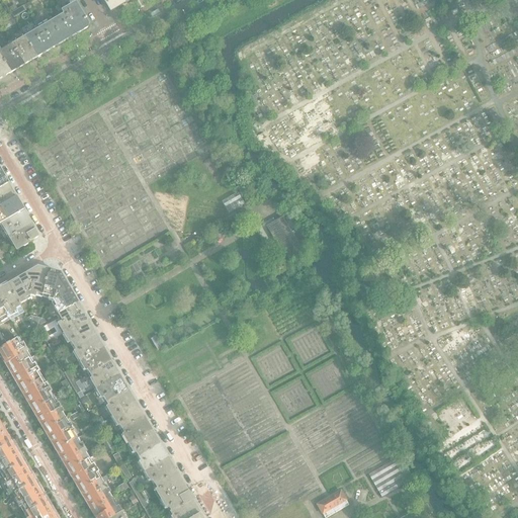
[(135,0),(103,0),(110,11),(130,0),(133,0),(134,1),(135,0)]
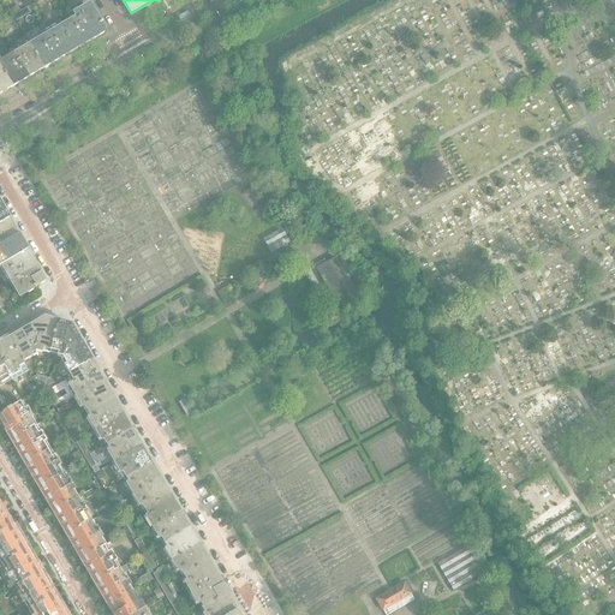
[(105,29),(90,5),(73,15),(75,17),(60,25),(75,51),(103,33),(105,29)]
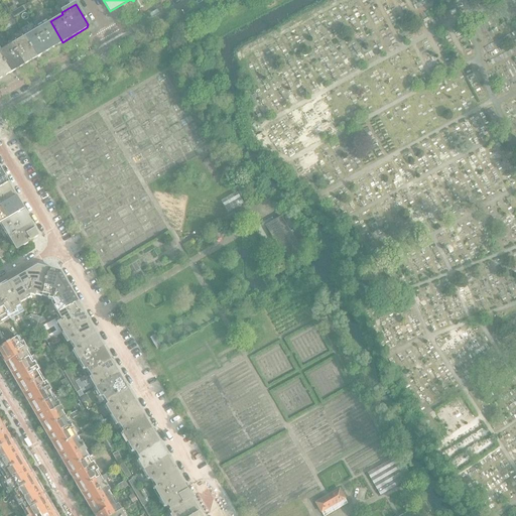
[(36,57),(62,42),(50,21),(25,36),(36,57)]
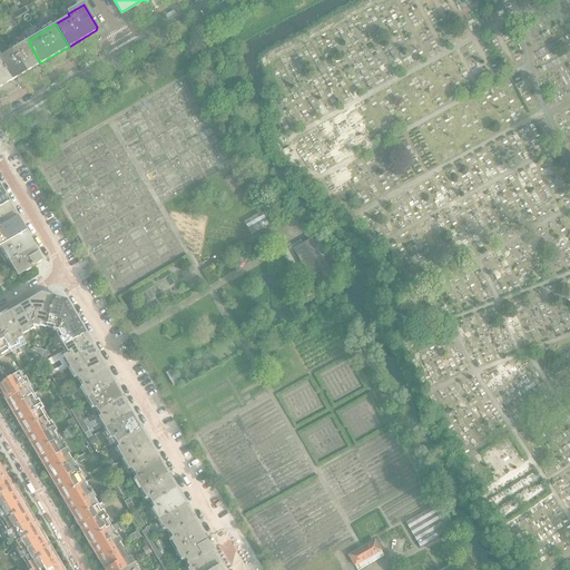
[(0,60),(11,80),(40,64),(28,40),(0,56),(0,60)]
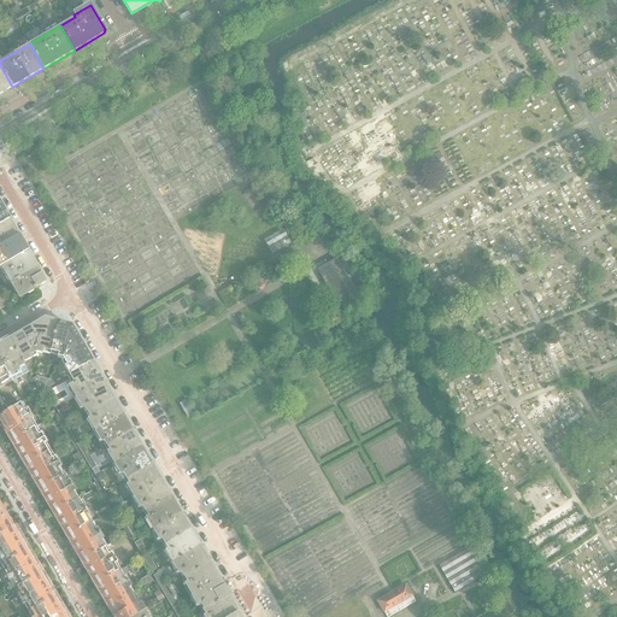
[(0,94),(12,87),(0,65),(0,94)]
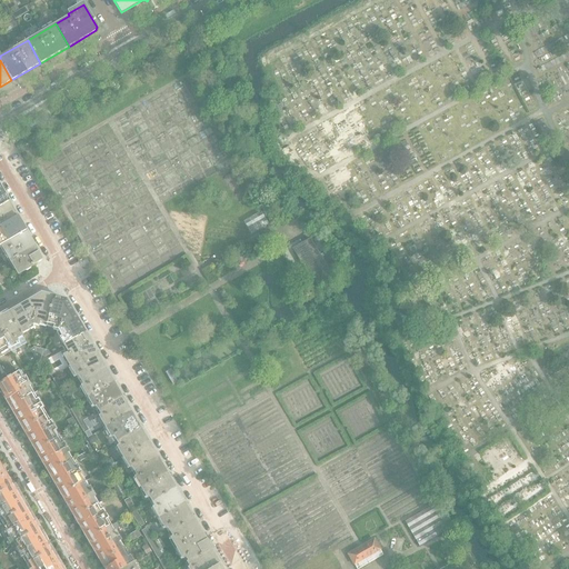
[(18,236),(26,232),(8,202),(0,207),(0,246),(1,246),(18,236)]
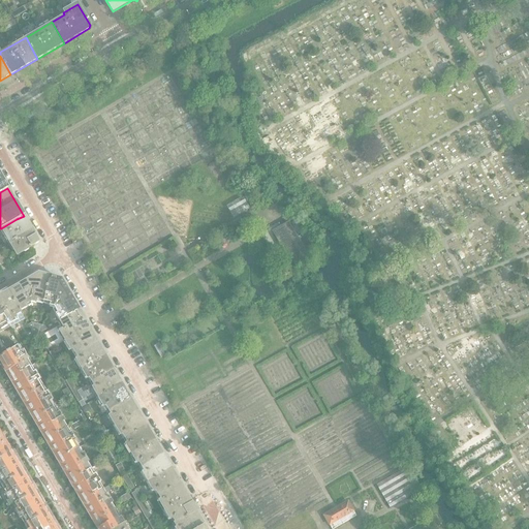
[(249,209),(243,196),(226,207),(234,218),(249,209)]
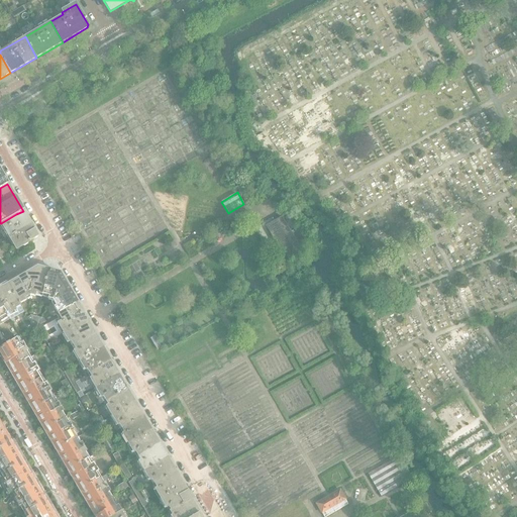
[(16,249),(38,236),(23,211),(16,214),(1,223),(9,237),(16,249)]
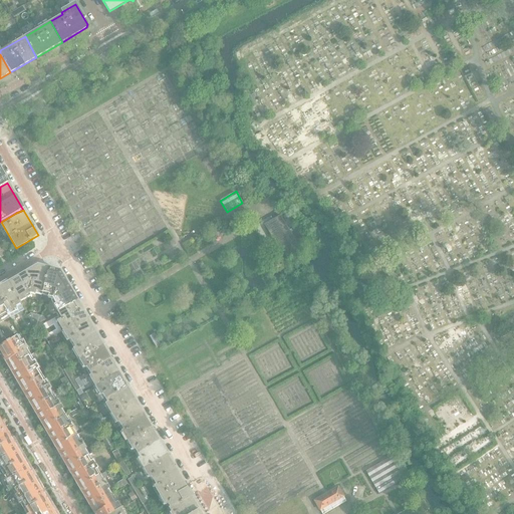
[(288,213),(283,217),(289,228),(295,224),(288,213)]
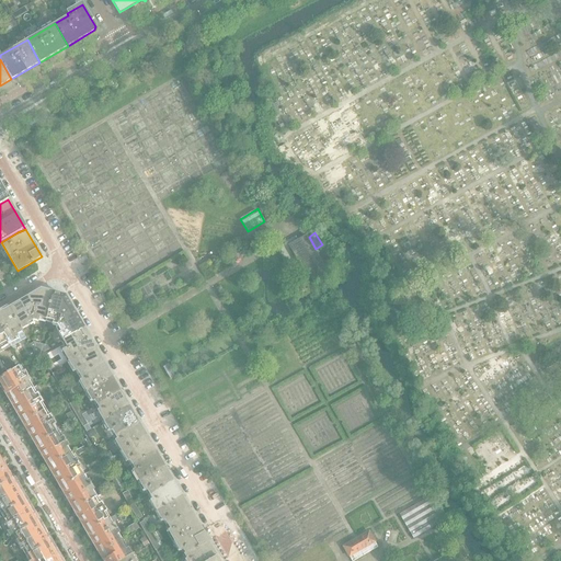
[(328,273),(316,252),(306,236),(288,245),(310,283),(328,273)]
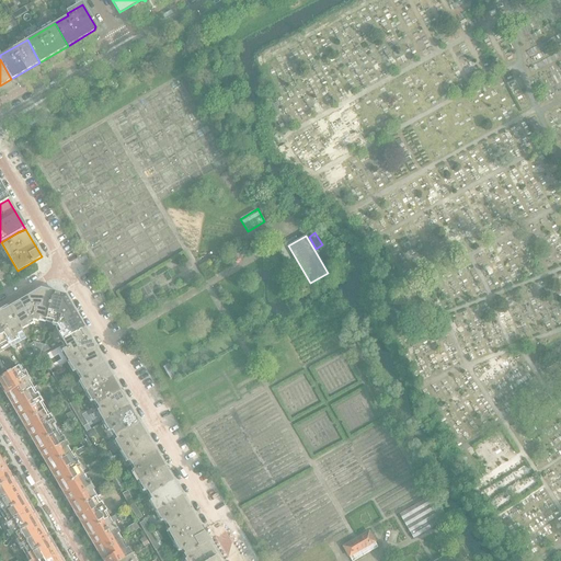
[(46,319),(53,294),(41,290),(9,309),(21,330),(27,327),(26,323),(34,320),(39,321),(41,318),(46,319)]
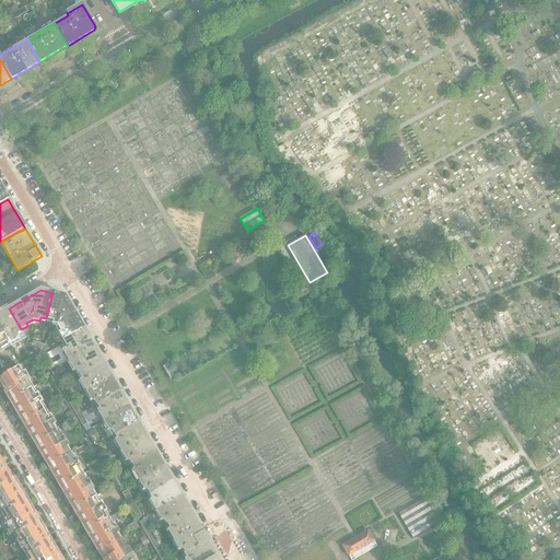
[(62,315),(72,308),(65,296),(53,293),(46,318),(51,321),(50,324),(57,325),(62,315)]
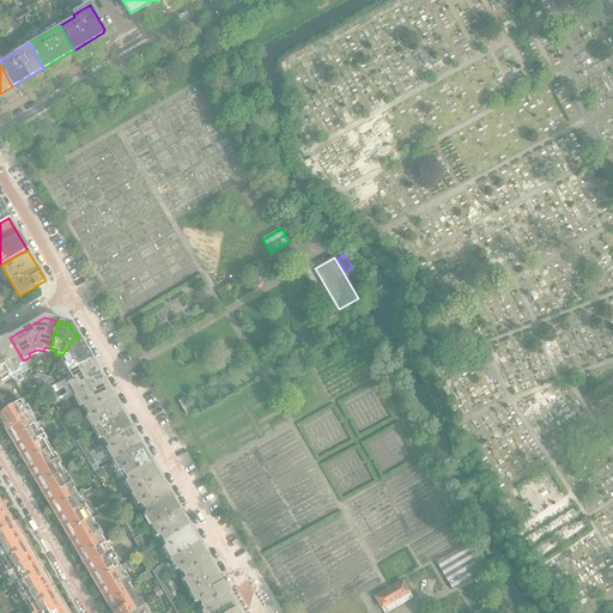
[(23,360),(10,338),(0,343),(0,384),(12,378),(16,383),(19,381),(14,371),(18,369),(17,366),(24,363),(23,360)]
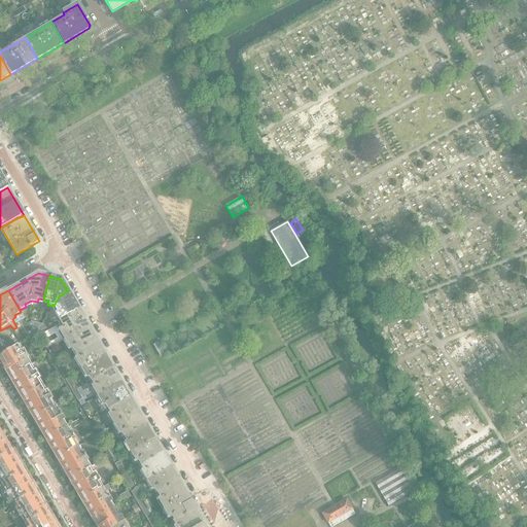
[(78,309),(68,290),(59,296),(54,306),(57,312),(55,313),(59,320),(78,309)]
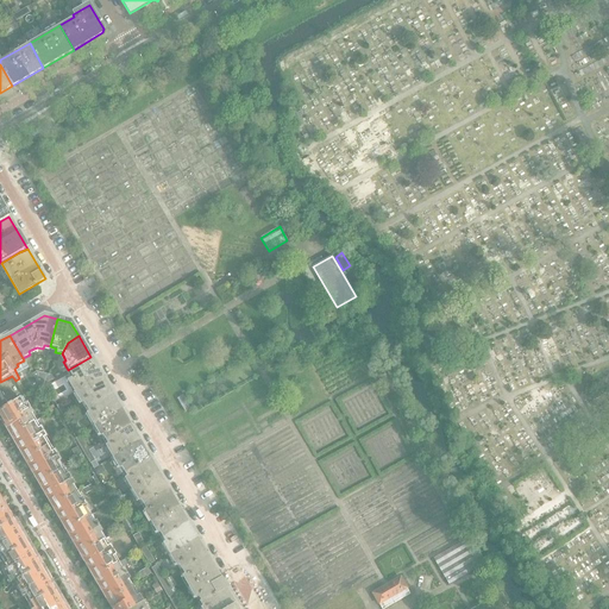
[(374,366),(384,359),(381,355),(371,360),(374,366)]
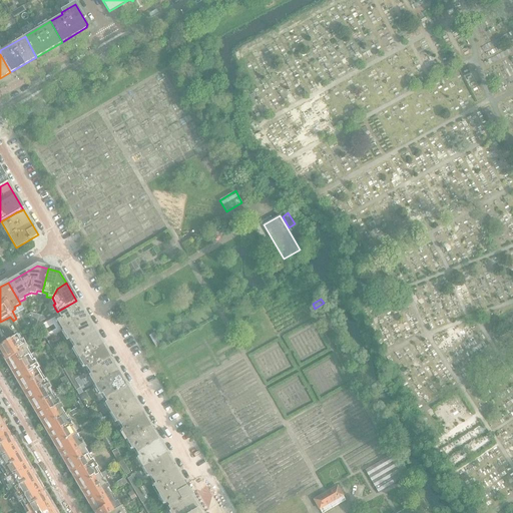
[(93,331),(89,325),(81,311),(82,311),(78,303),(77,304),(76,301),(57,312),(55,313),(60,322),(58,323),(67,339),(69,338),(73,343),(93,331)]
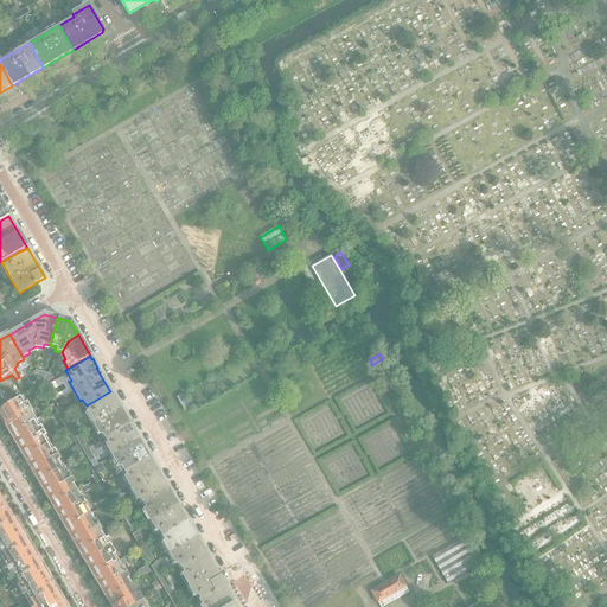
[(46,376),(49,375),(50,374),(43,372),(39,385),(44,383),(46,376)]
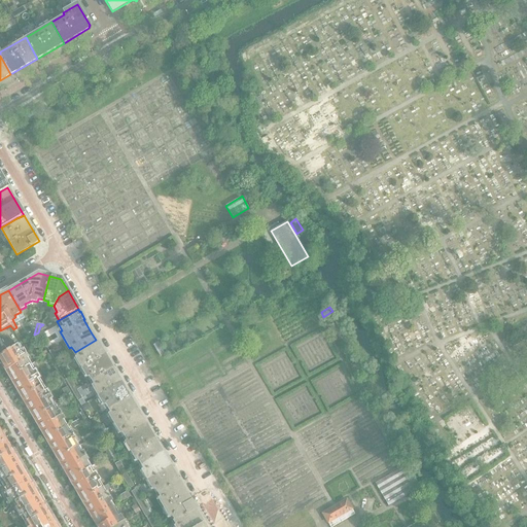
[(51,345),(43,332),(41,334),(40,337),(46,348),(51,345)]
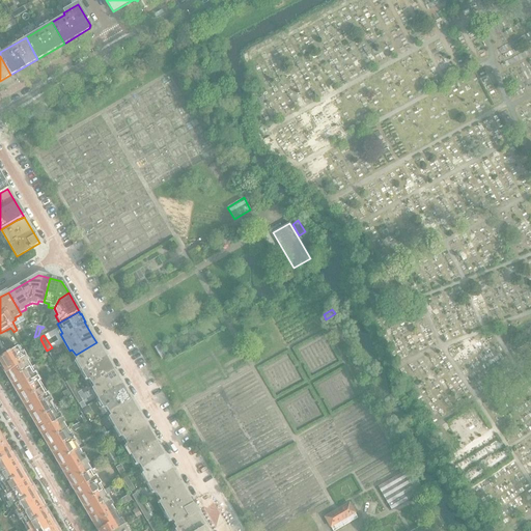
[(113,371),(109,364),(96,342),(76,355),(79,360),(76,362),(87,380),(89,378),(92,384),(113,371)]
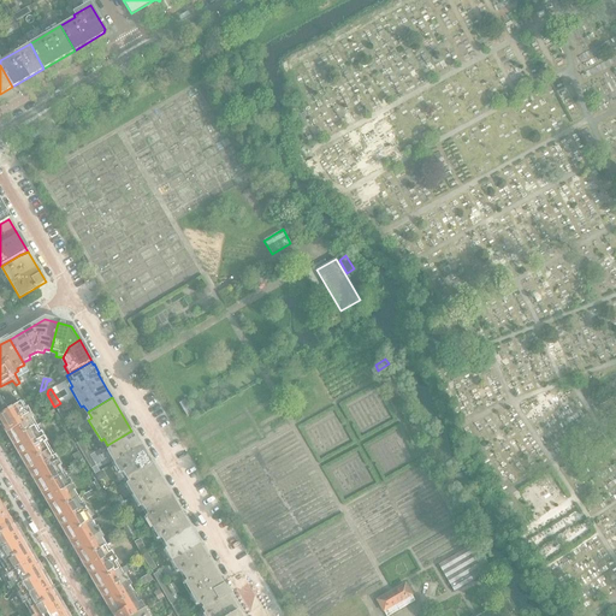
[(33,427),(29,421),(33,419),(27,409),(23,410),(19,404),(9,410),(0,414),(0,425),(0,426),(3,424),(7,432),(6,433),(11,440),(33,427)]
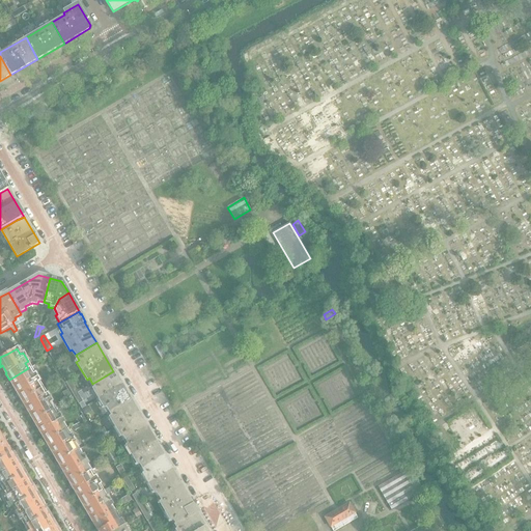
[(61,364),(54,351),(49,354),(57,367),(61,364)]
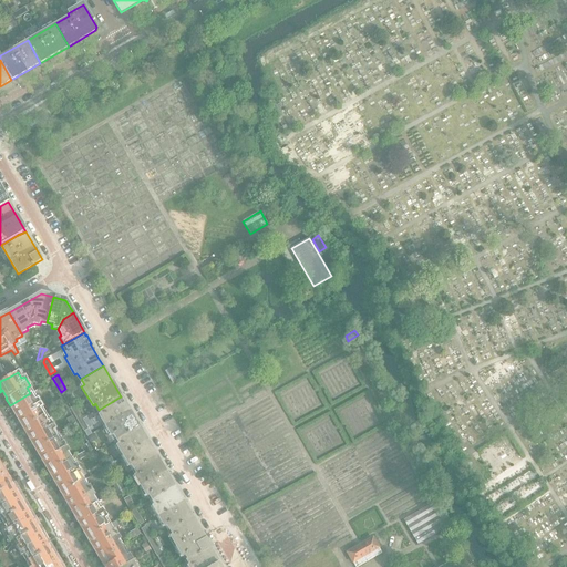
[(73,402),(65,389),(61,392),(69,404),(73,402)]
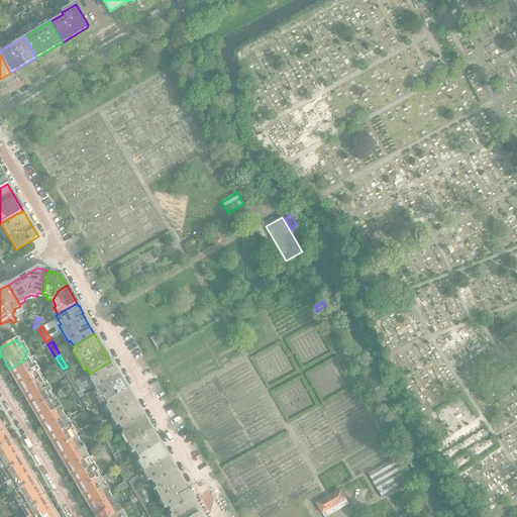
[(39,379),(36,374),(38,372),(34,364),(31,366),(27,358),(9,370),(13,377),(14,376),(18,383),(16,384),(20,390),(39,379)]
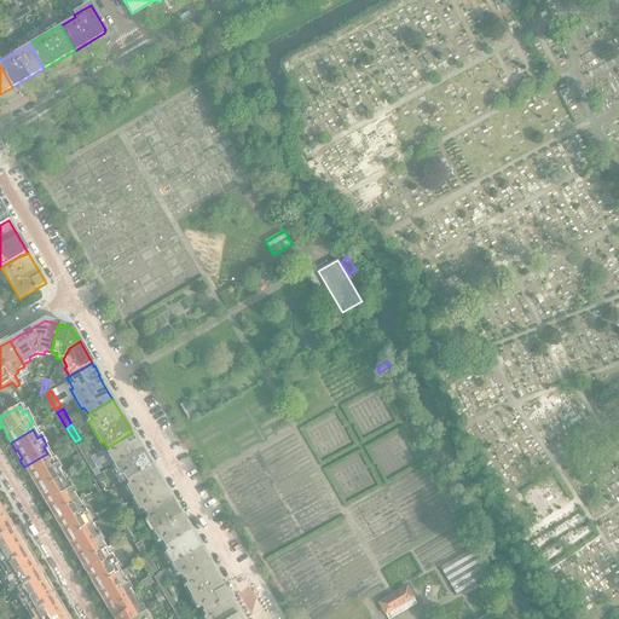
[(151,466),(146,458),(132,433),(108,447),(111,453),(109,455),(121,475),(123,474),(127,480),(151,466)]
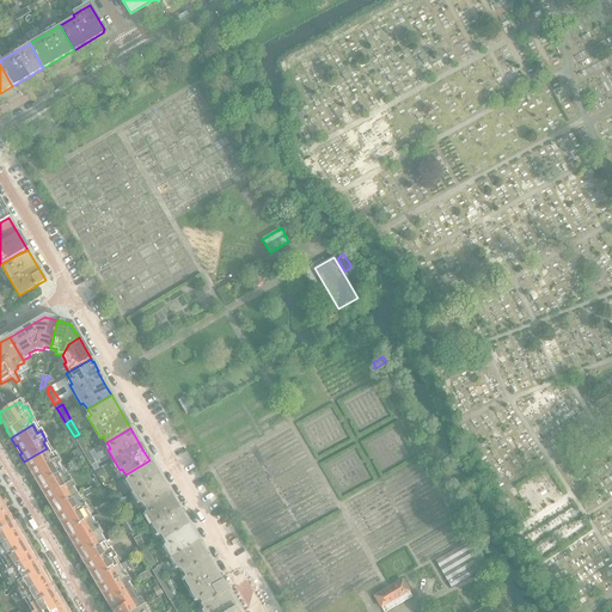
[(90,452),(81,438),(75,440),(85,456),(90,452)]
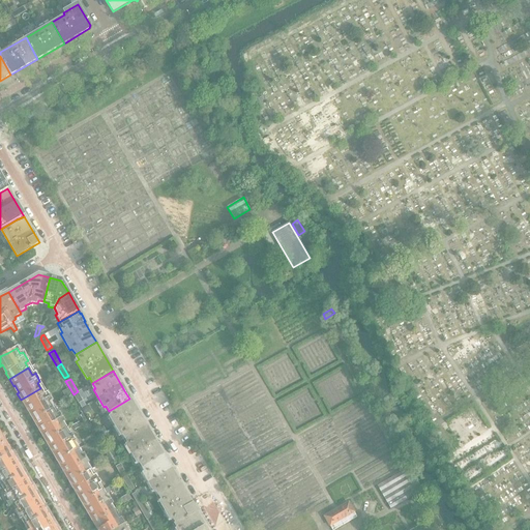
[(53,409),(49,404),(52,402),(47,393),(45,395),(40,388),(21,400),(25,407),(27,406),(30,413),(29,413),(33,420),(53,409)]
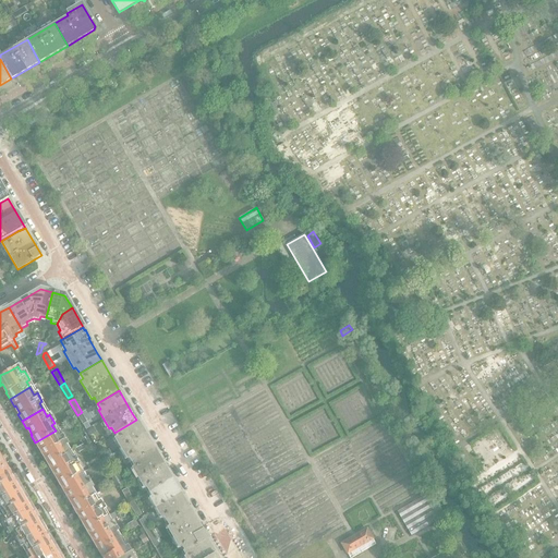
[(71,410),(65,413),(71,422),(73,421),(76,419),(71,410)]
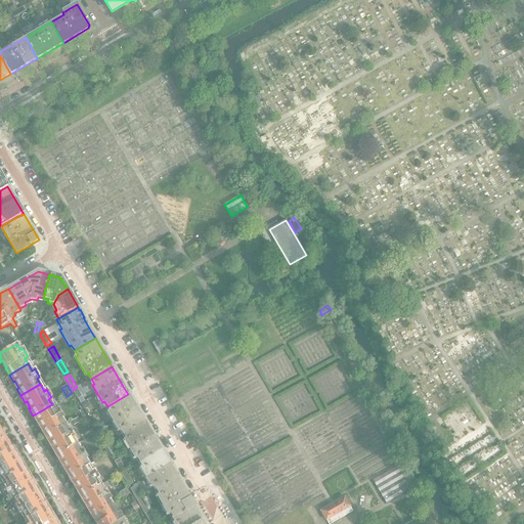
[(82,396),(77,387),(73,390),(78,399),(82,396)]
